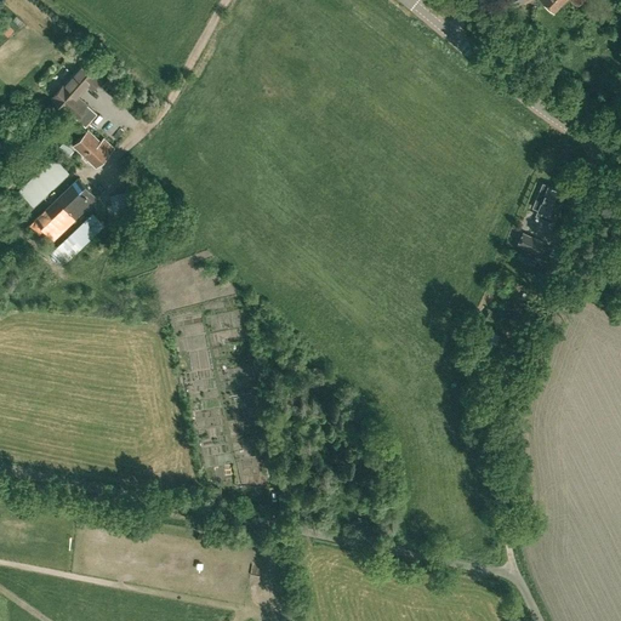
[(541,0),(554,12),(565,0),(570,0),(576,5),(581,0),(541,0)]
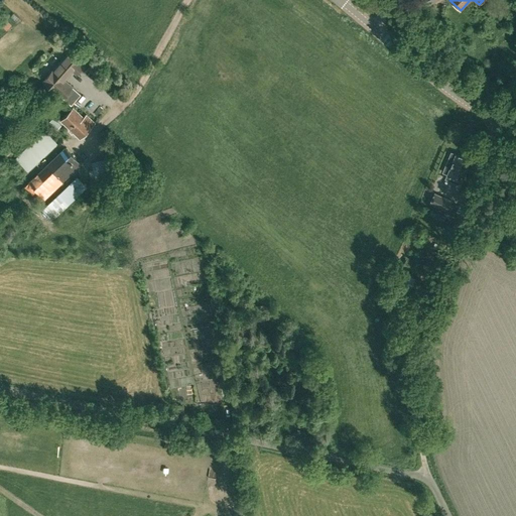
[(43,81),(71,106),(81,95),(65,80),(73,71),(76,74),(83,66),(69,53),(43,81)]
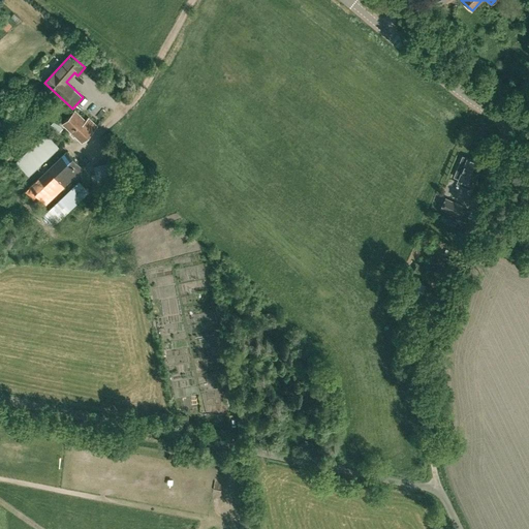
[(104,75),(94,65),(89,70),(99,81),(104,75)]
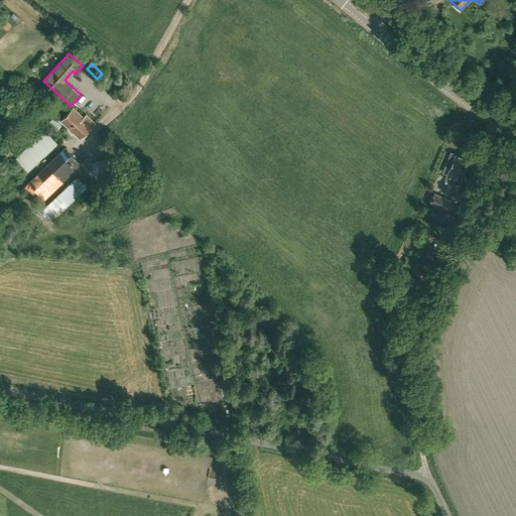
[(74,107),(68,113),(59,120),(80,139),(96,122),(87,114),(84,117),(74,107)]
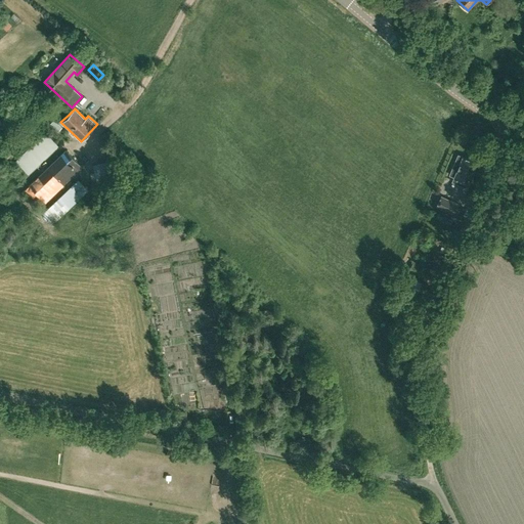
[(27,134),(39,119),(33,114),(20,129),(27,134)]
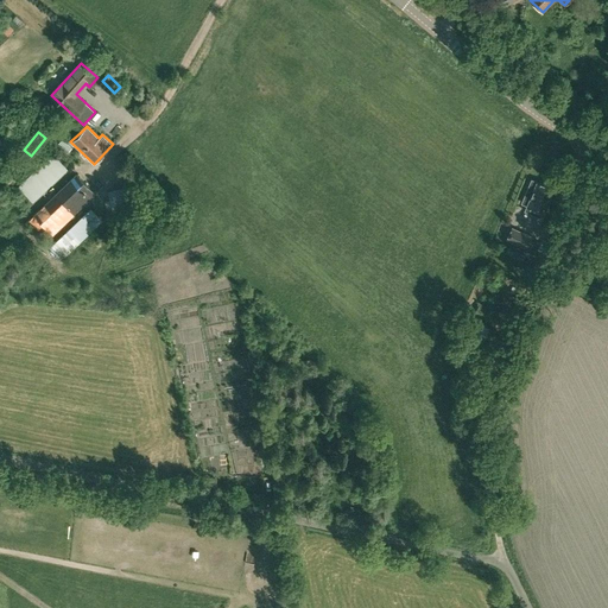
[(4,181),(11,187),(20,173),(14,168),(4,181)]
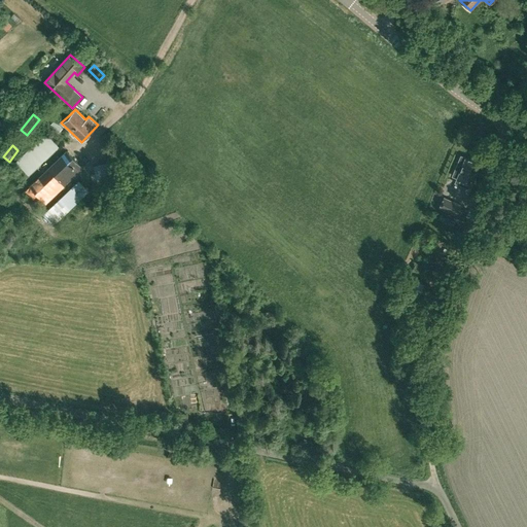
[(29,185),(30,186),(26,189),(33,198),(37,194),(45,204),(83,168),(66,149),(29,185)]
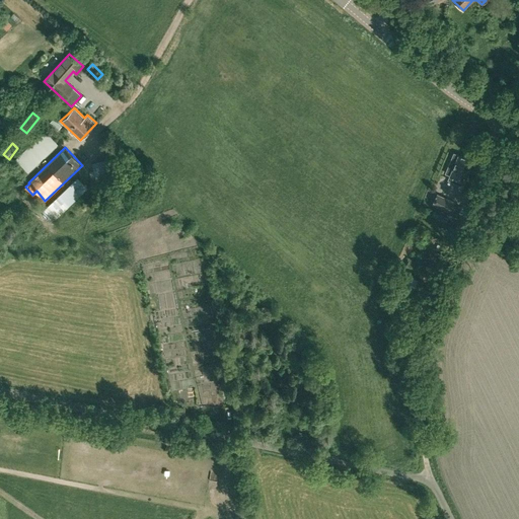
[(464,180),(468,169),(472,161),(453,153),(445,172),(450,174),(448,179),(460,184),(462,179),(464,180)]
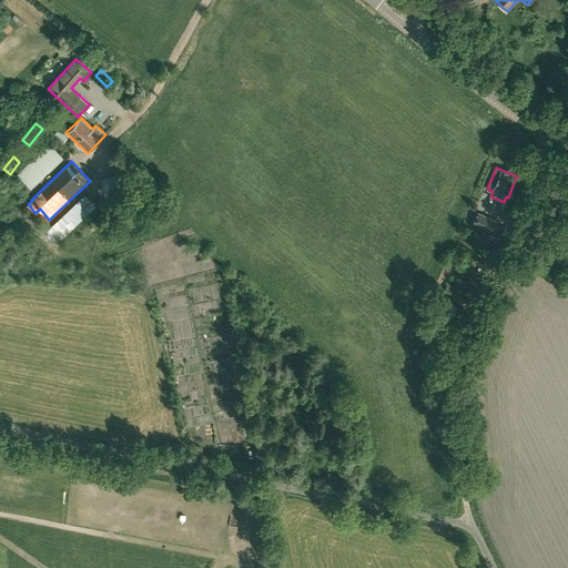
[(122,178),(124,191),(134,189),(131,175),(122,178)]
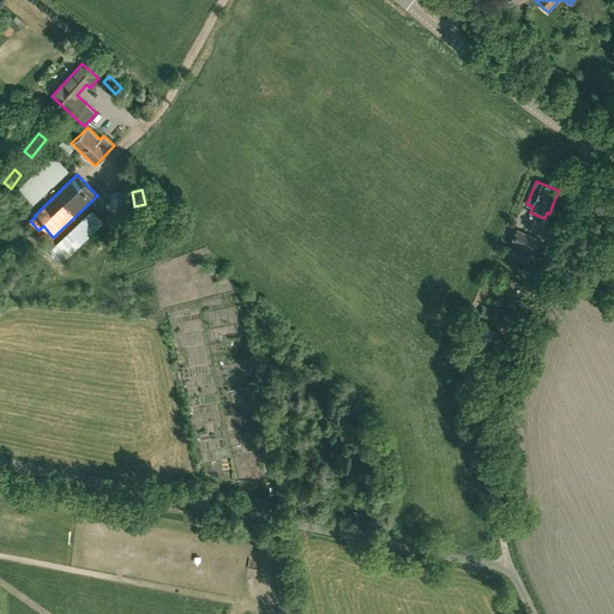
[(121,194),(112,197),(113,202),(107,203),(108,212),(125,209),(121,194)]
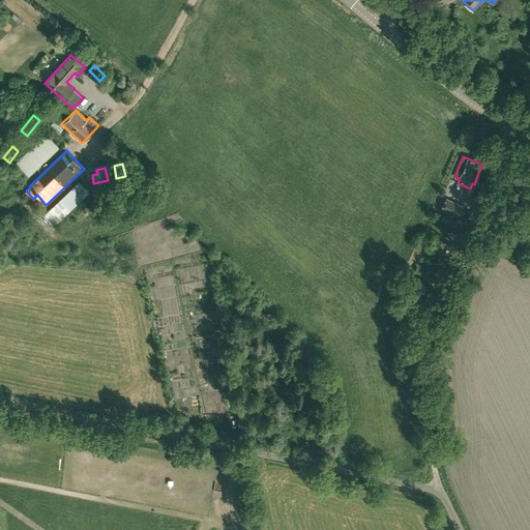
[(449,211),(461,216),(465,207),(453,202),(449,211)]
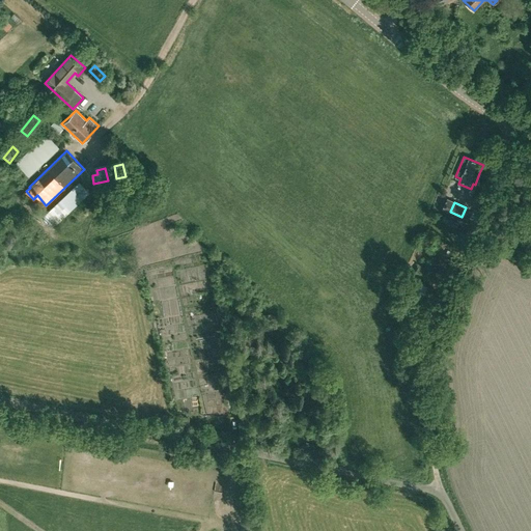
[(417,264),(413,273),(424,278),(428,270),(417,264)]
